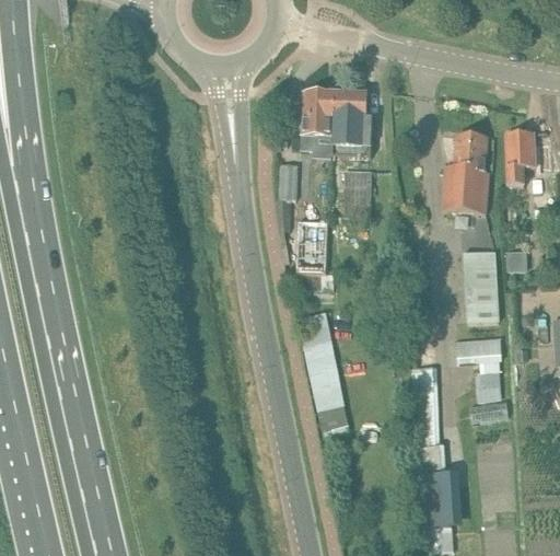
[(335,122),(336,92),(303,91),(302,113),(294,112),(294,119),(302,120),(301,135),(303,135),(303,147),(318,147),(318,137),(334,137),(335,122)]
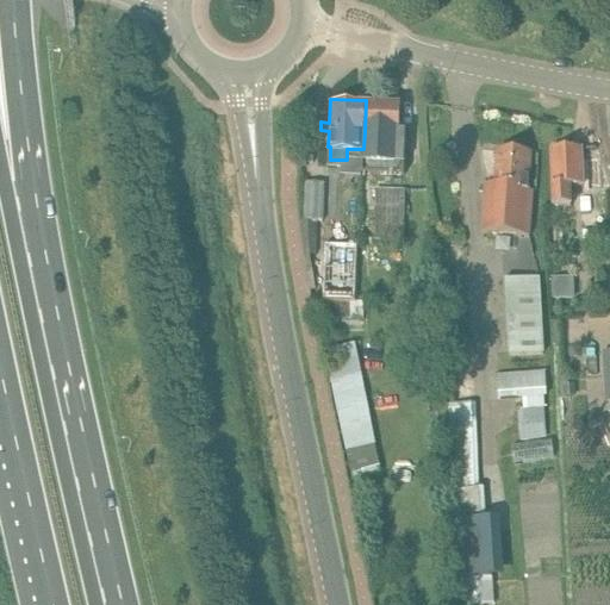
[(366,100),(365,132),(378,133),(378,149),(403,150),(404,129),(398,129),(399,103),(366,100)]
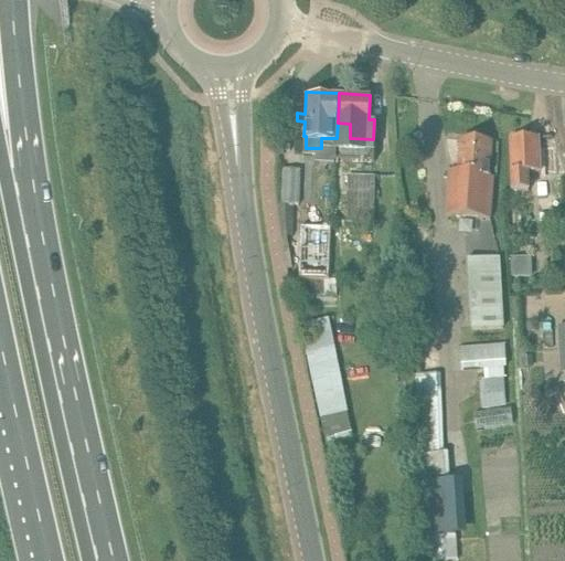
[(510,136),(511,158),(512,183),(528,182),(528,169),(541,169),(540,156),(539,134),(510,136)]
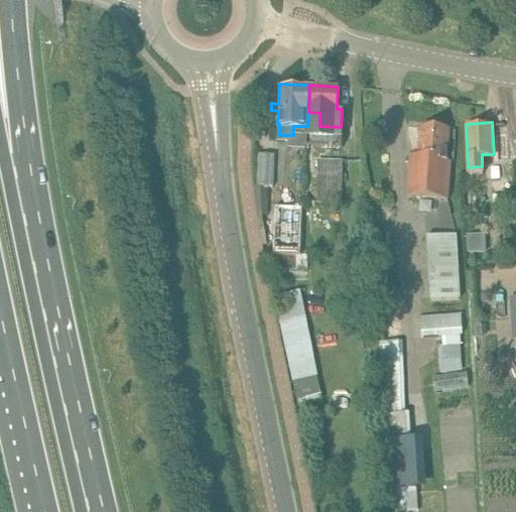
[(410,152),(409,172),(407,195),(447,198),(448,178),(450,158),(446,158),(448,127),(422,125),(420,153),(410,152)]
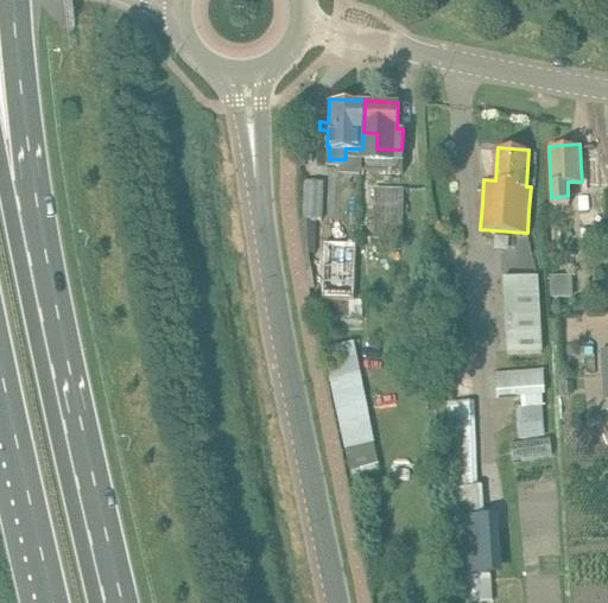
[(374,185),(373,235),(400,235),(401,185),(374,185)]
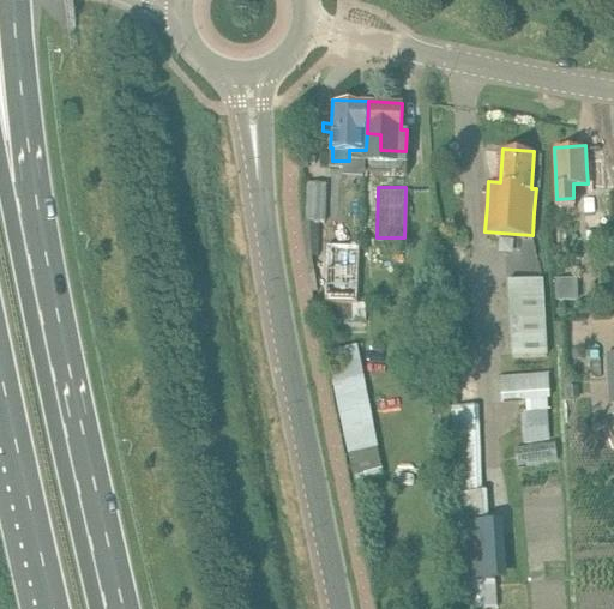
[(333,314),(363,315),(366,266),(336,265),(333,314)]
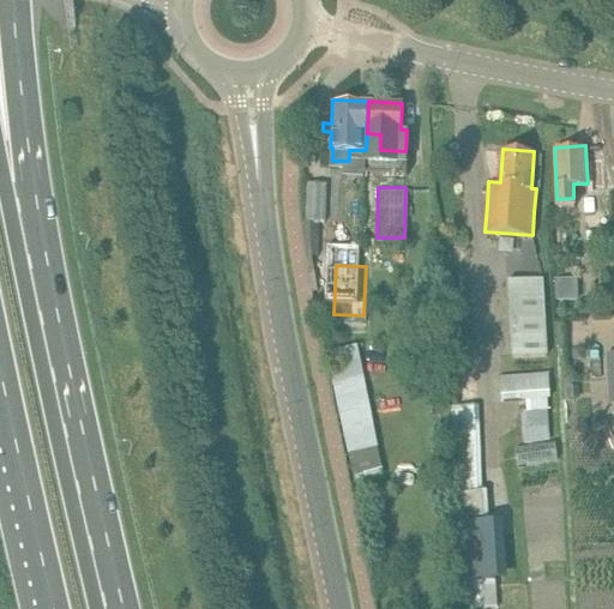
[(513,353),(547,350),(541,275),(507,277),(513,353)]
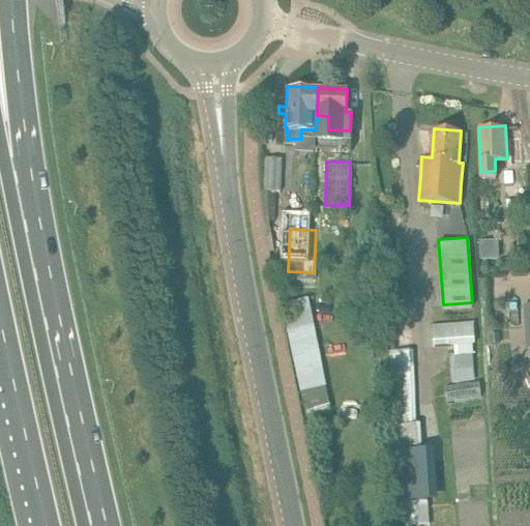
[(480,240),(480,255),(497,255),(497,240),(480,240)]
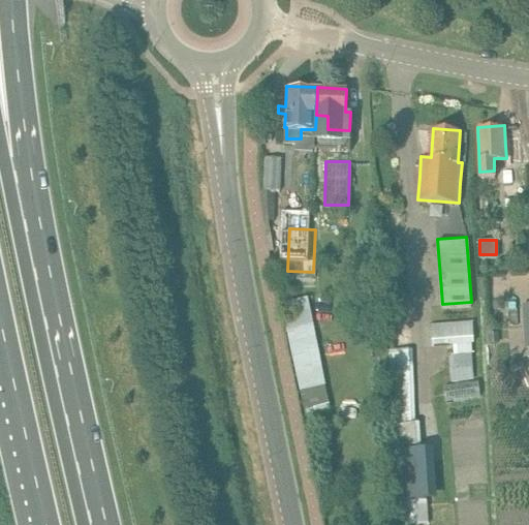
[(473,318),(431,319),(432,340),(448,339),(448,378),(474,377),(473,318)]
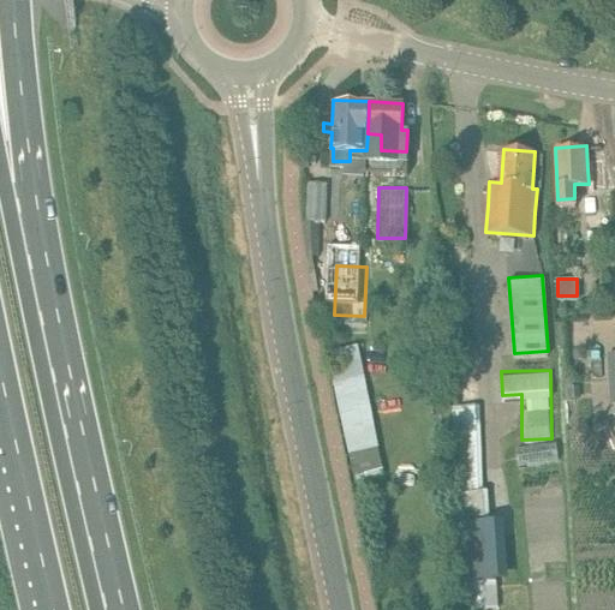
[(375,406),(345,412),(353,454),(383,448),(375,406)]
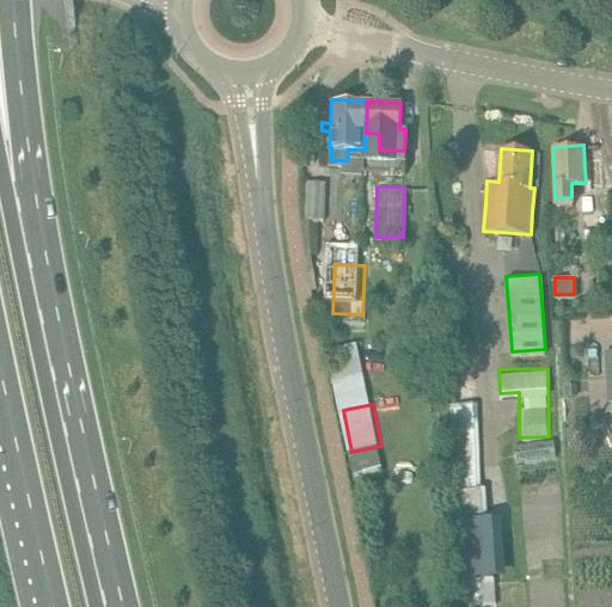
[(494,575),(466,577),(467,604),(496,602),(494,575)]
